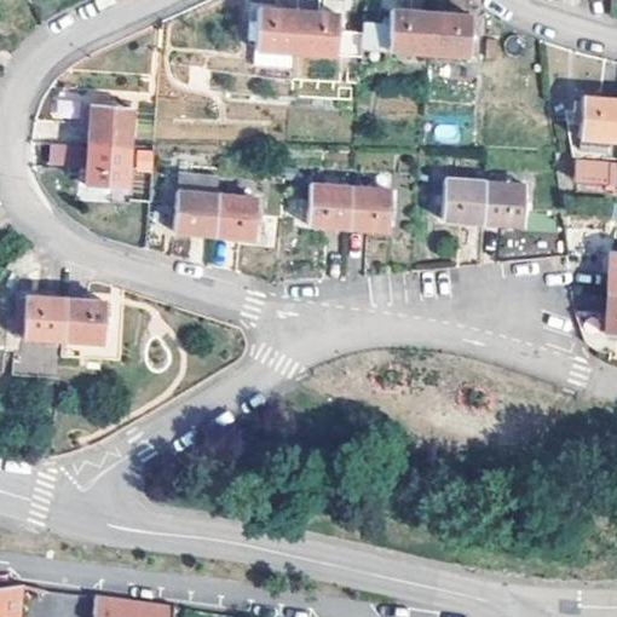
[(288,47),(293,47),(297,7),(258,4),(252,57),(287,61),(288,47)]
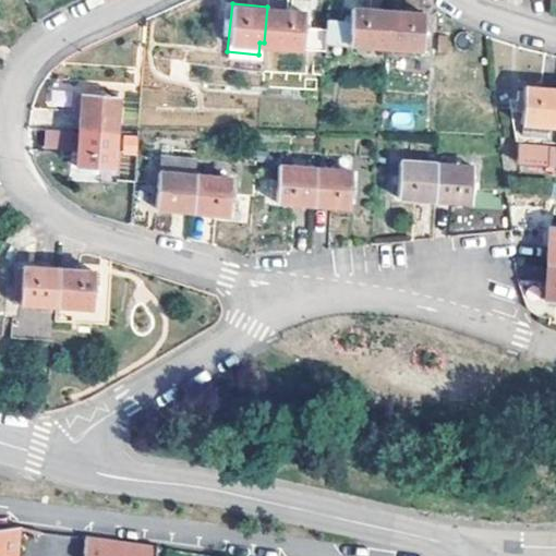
[(326,39),(385,46),(389,8),(353,3),(352,19),(329,15),(327,26),(326,39)]
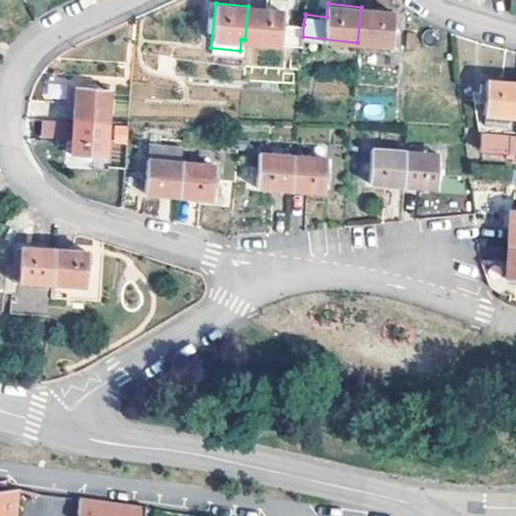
[(283,10),(248,6),(245,39),(279,44),(281,23),(283,10)]
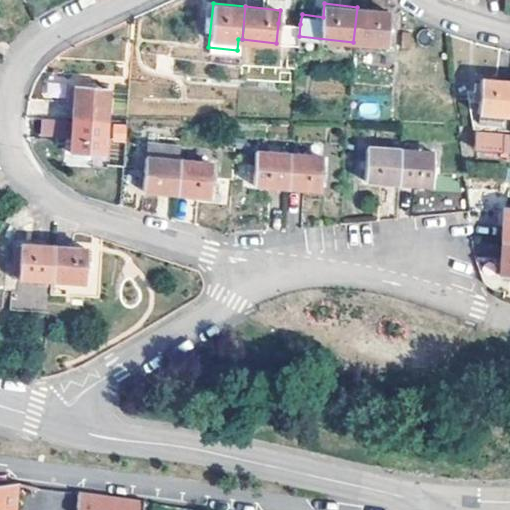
[(389,10),(357,7),(353,42),(386,46),(389,10)]
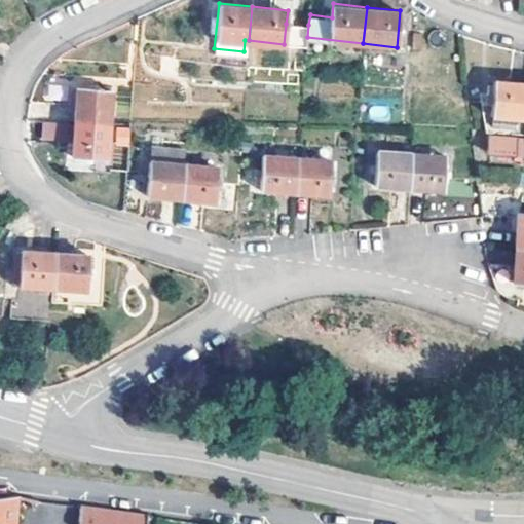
[(284,44),(306,47),(307,37),(308,25),(286,24),(284,44)]
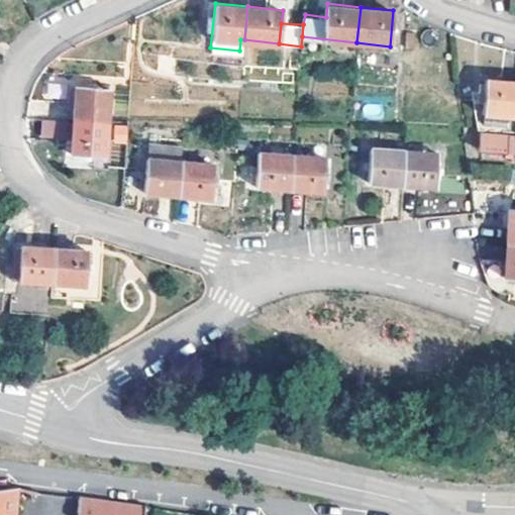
[(514,82),(491,79),(488,111),(514,113),(514,82)]
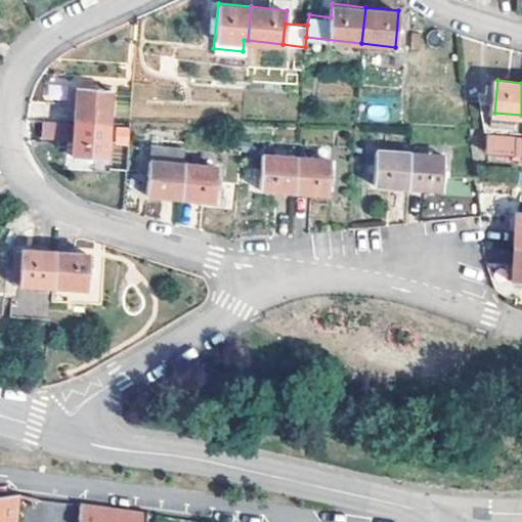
[(74,121),(109,124),(111,90),(77,86),(74,121)]
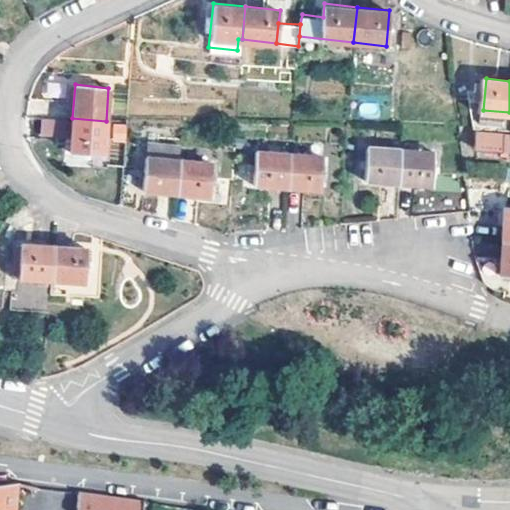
[(103,154),(106,121),(72,118),(69,151),(103,154)]
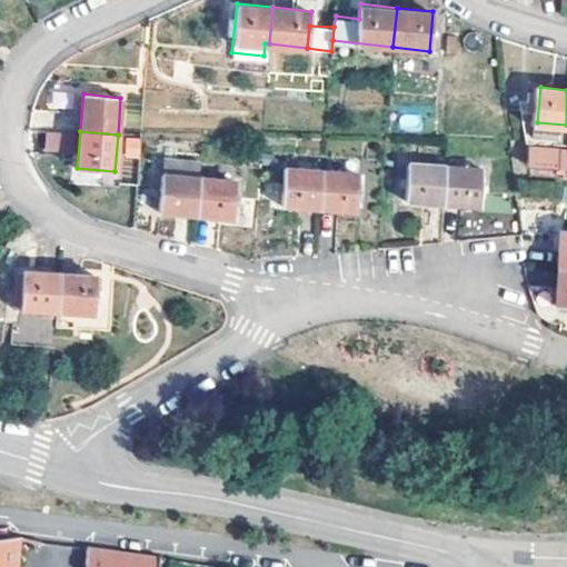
[(128,135),(128,157),(143,157),(143,135),(128,135)]
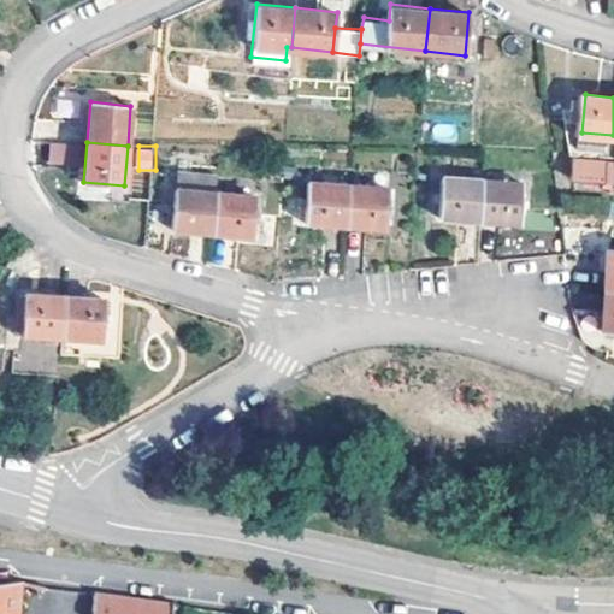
[(74,179),(75,148),(47,147),(46,178),(74,179)]
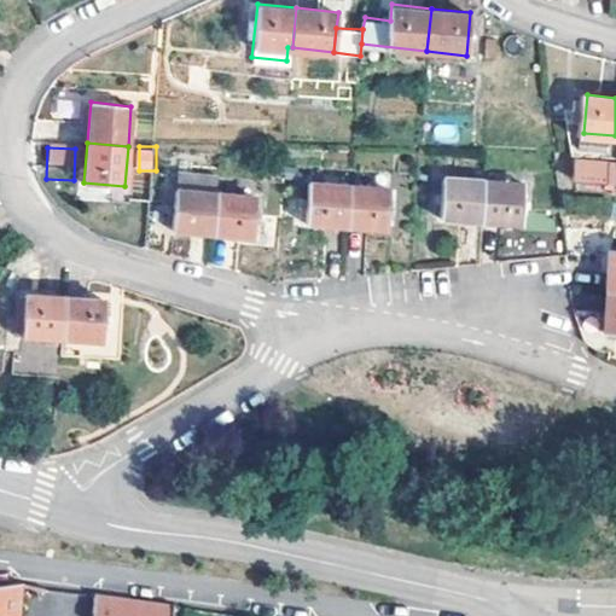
[(606,179),(609,161),(586,160),(585,178),(606,179)]
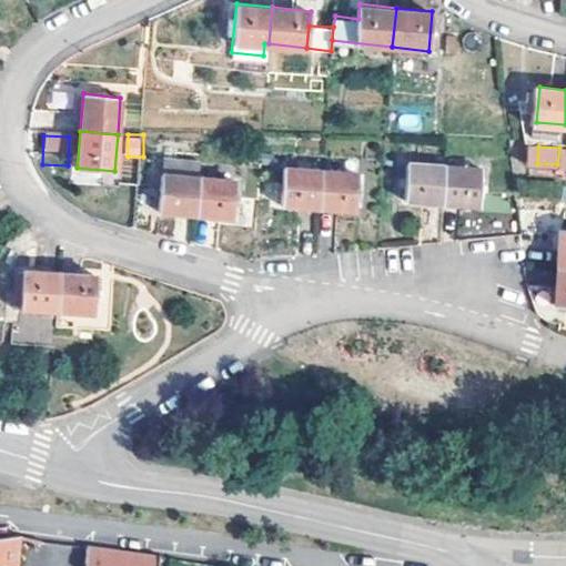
[(169,157),(168,174),(200,178),(201,159),(169,157)]
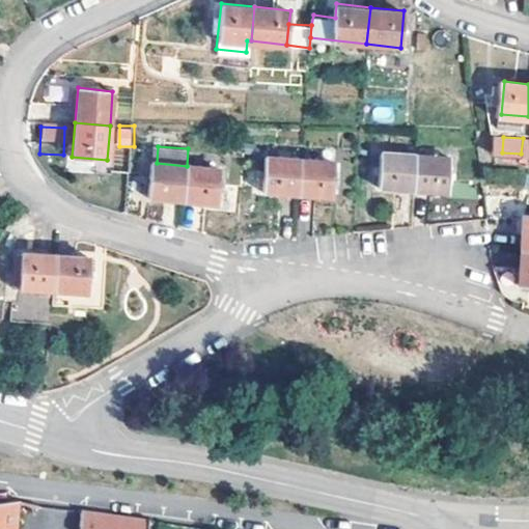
[(414,189),(415,154),(380,151),(378,187),(414,189)]
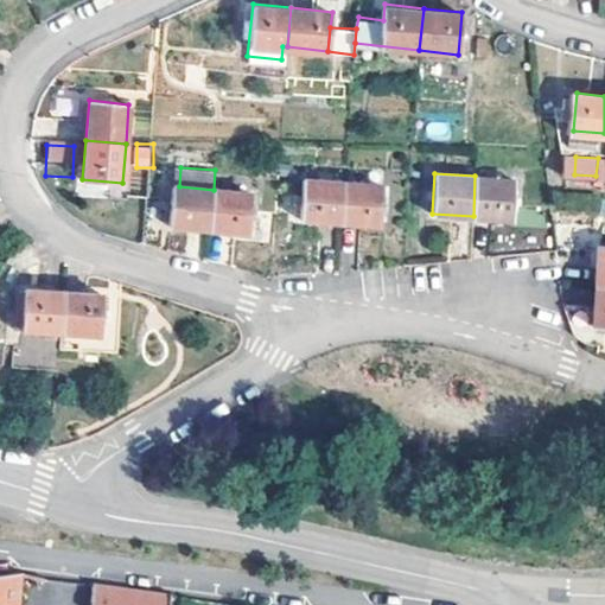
[(475,176),(473,216),(513,218),(515,177),(475,176)]
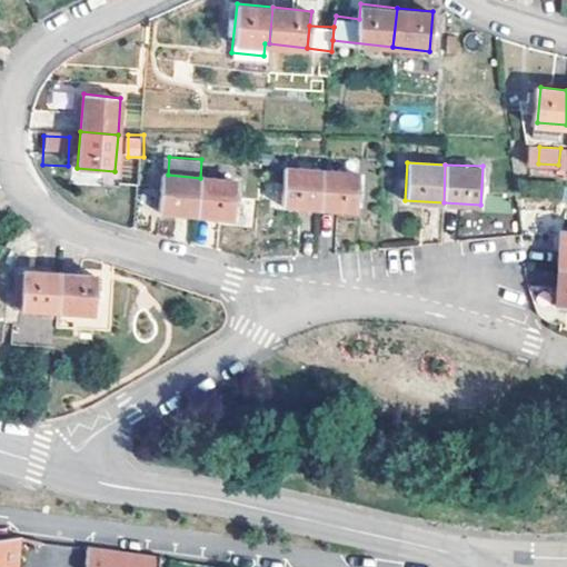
[(319,206),(321,171),(286,169),(282,204),(319,206)]
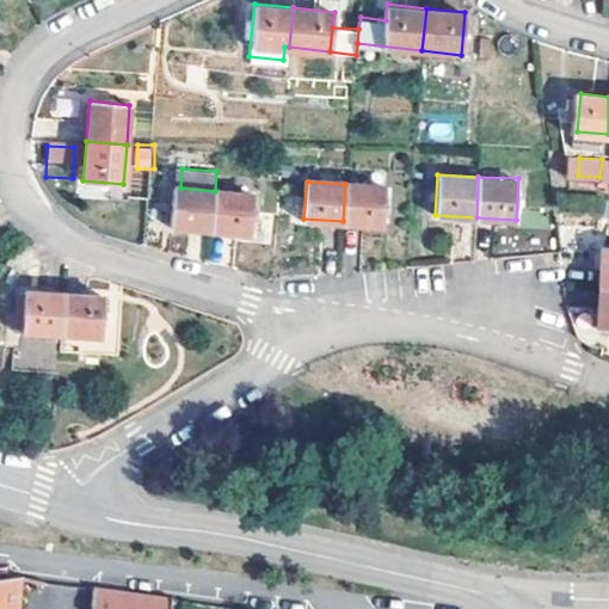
[(381,222),(383,186),(345,184),(343,221),(381,222)]
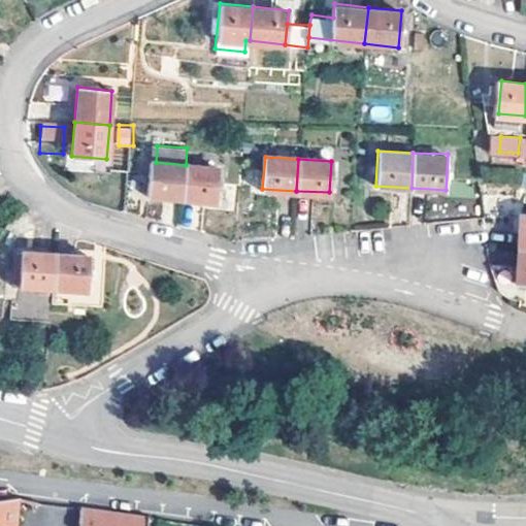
[(156,162),(150,162),(146,194),(183,197),(186,165),(156,162)]
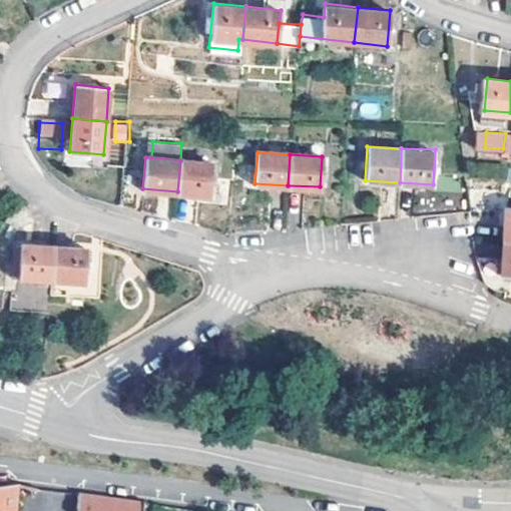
[(180,160),(177,191),(207,194),(210,163),(180,160)]
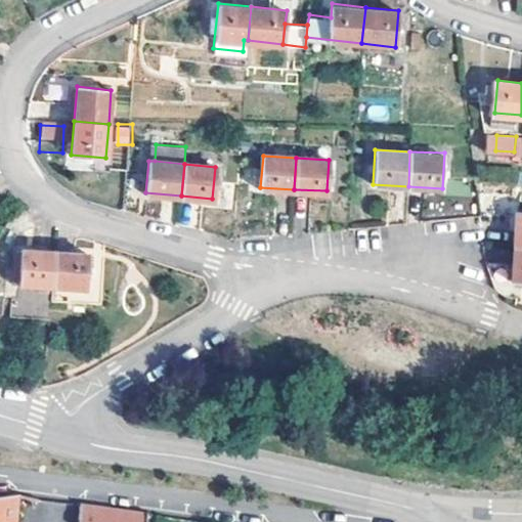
[(15,248),(13,281),(54,285),(56,251),(22,249),(15,248)]
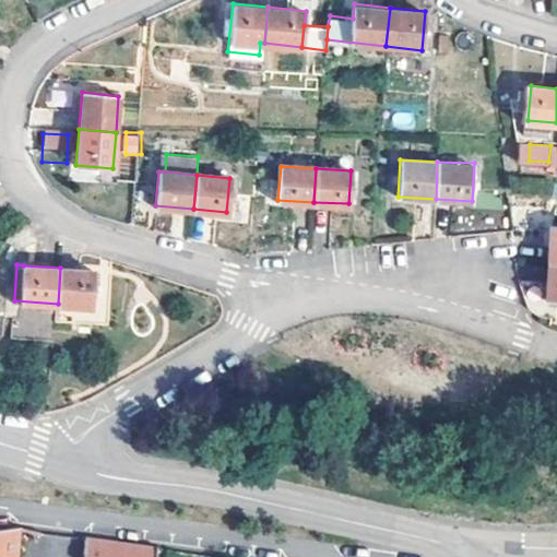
[(60,268),(58,304),(94,307),(97,270),(60,268)]
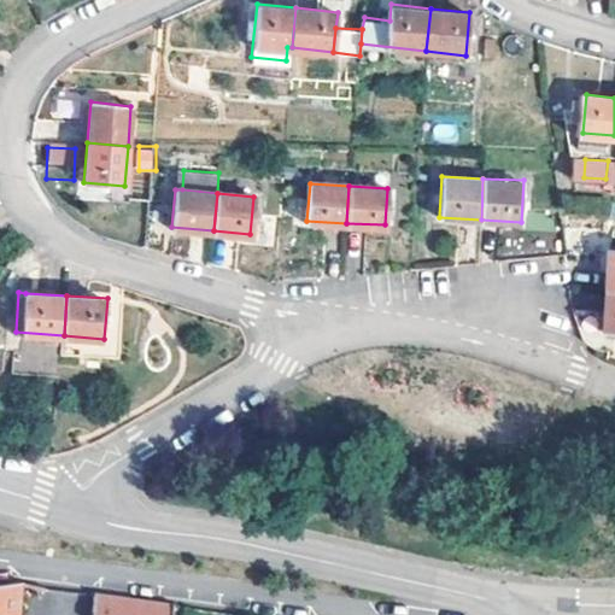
[(22,614),(23,605),(27,583),(0,584),(0,614),(22,614)]
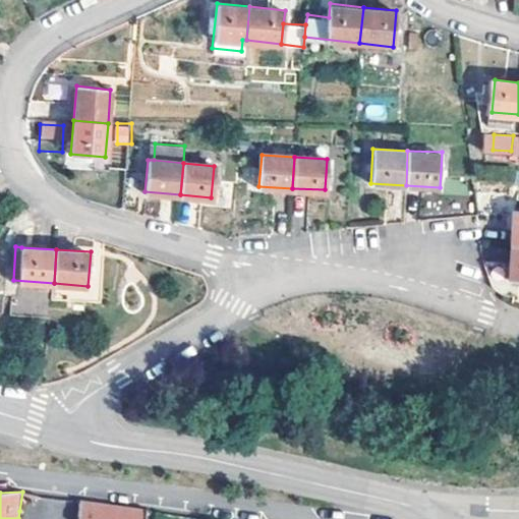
[(148,518),(150,509),(82,500),(79,518),(148,518)]
